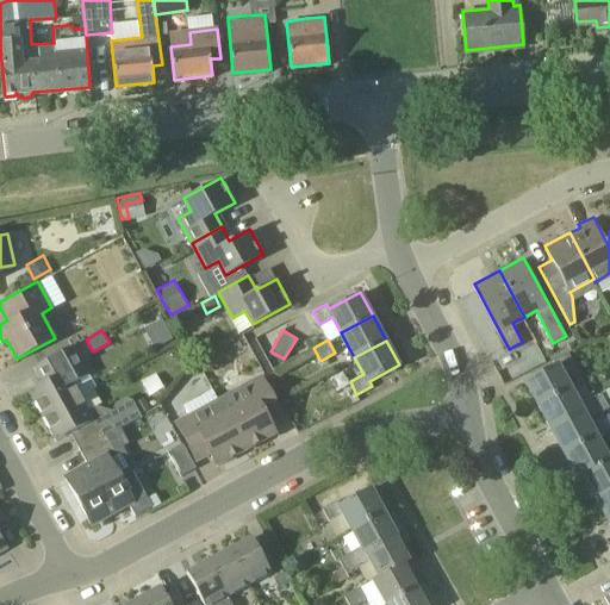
[(42,415),(80,393),(72,379),(80,374),(81,368),(69,345),(33,365),(43,381),(29,390),(42,415)]
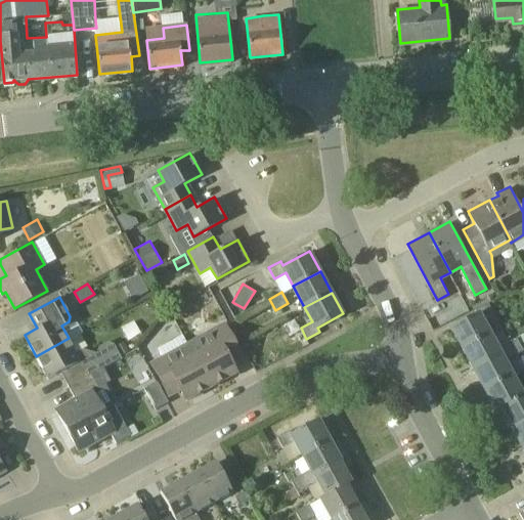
[(500,326),(493,312),(488,301),(475,307),(477,312),(451,326),(463,346),(489,332),(500,326)]
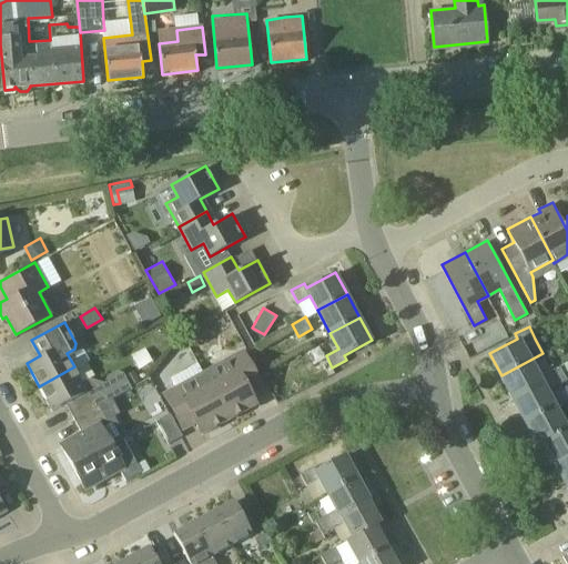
[(203,371),(229,418),(256,402),(250,391),(262,384),(243,350),(203,371)]
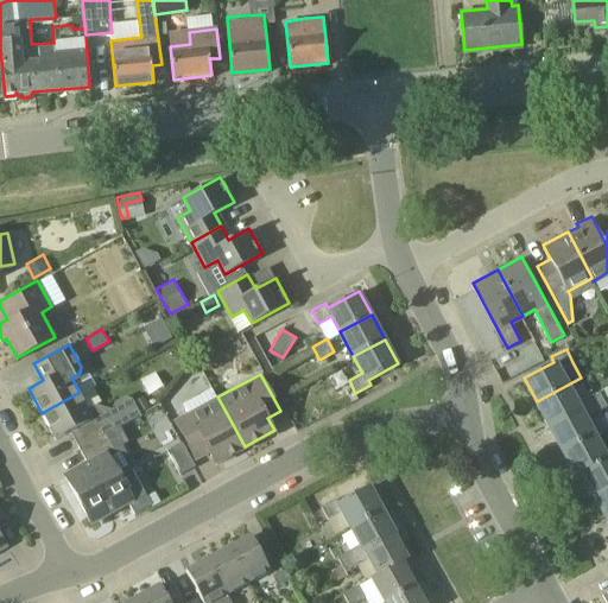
[(603,397),(607,394),(607,383),(599,389),(600,389),(577,402),(568,385),(537,401),(550,426),(603,397)]
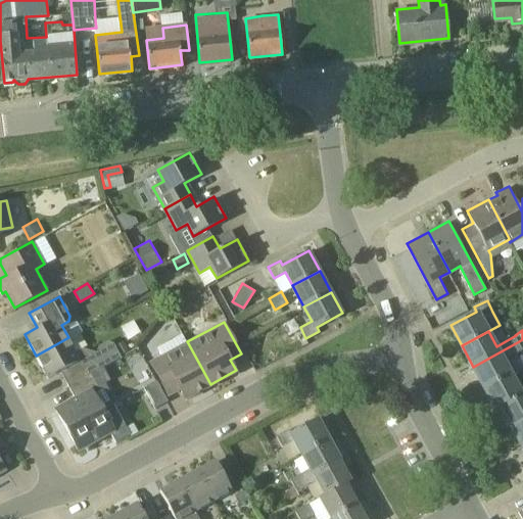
[(210,384),(187,341),(187,342),(182,332),(158,345),(163,355),(151,361),(169,392),(180,387),(186,397),(210,384)]
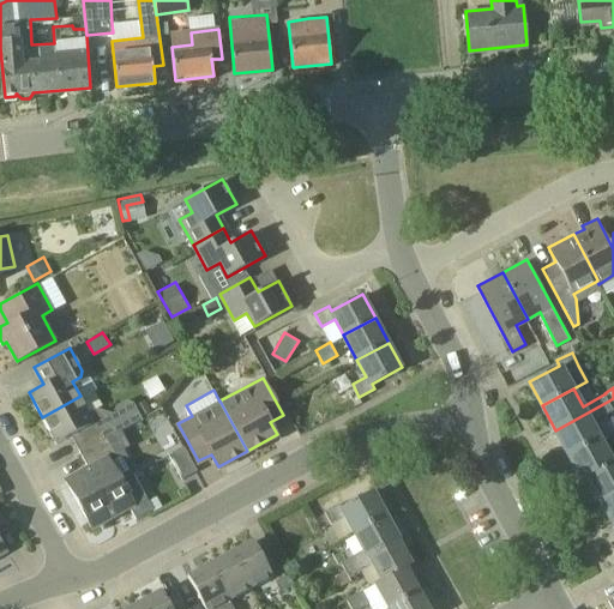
[(142,417),(133,401),(126,398),(114,404),(113,411),(102,408),(97,406),(88,411),(80,396),(42,417),(56,441),(71,434),(80,451),(108,435),(142,417)]
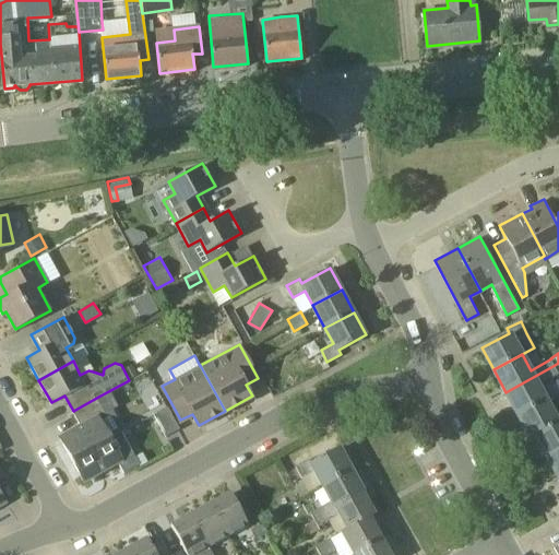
[(137,373),(132,363),(123,367),(129,377),(137,373)]
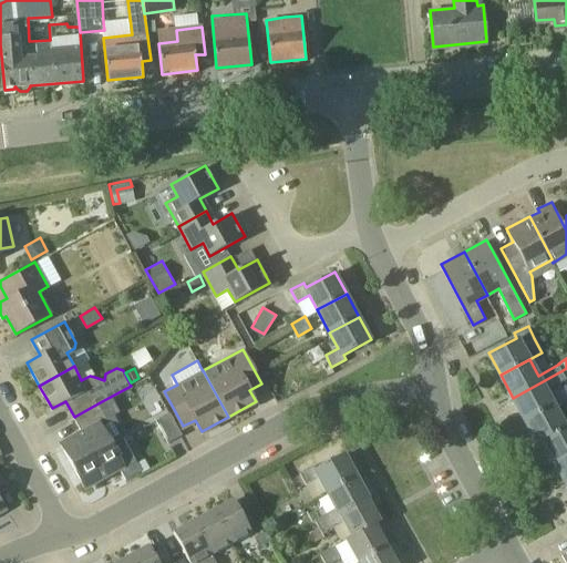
[(545,389),(566,377),(563,370),(513,398),(525,420),(554,405),(545,389)]
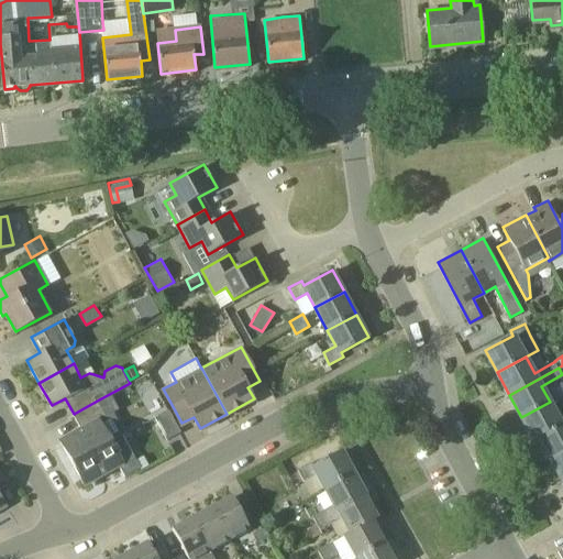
[(113,410),(107,415),(99,399),(74,414),(81,428),(59,439),(72,461),(122,434),(125,431),(113,410)]
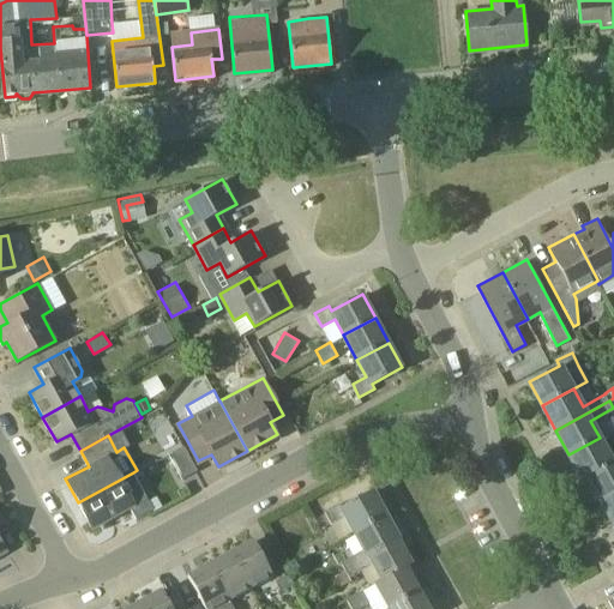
[(569,454),(575,466),(582,478),(588,476),(613,462),(600,438),(569,454)]
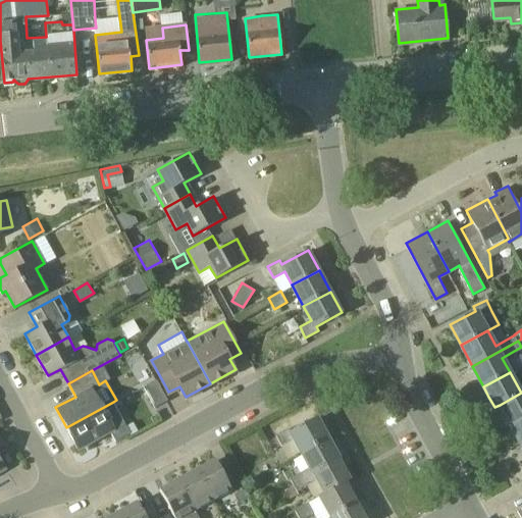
[(156,378),(144,385),(155,406),(167,399),(156,378)]
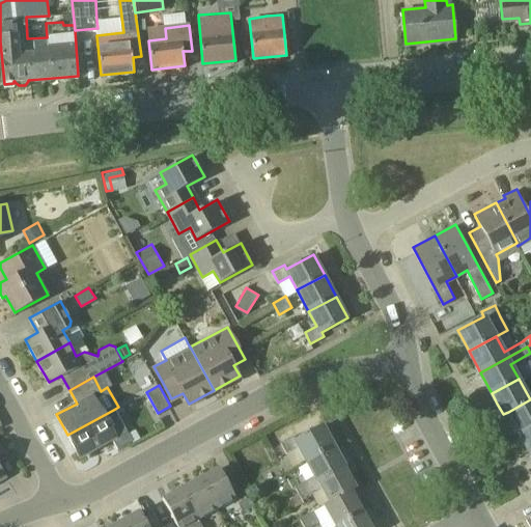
[(530,425),(530,398),(530,399),(508,412),(519,433),(530,425)]
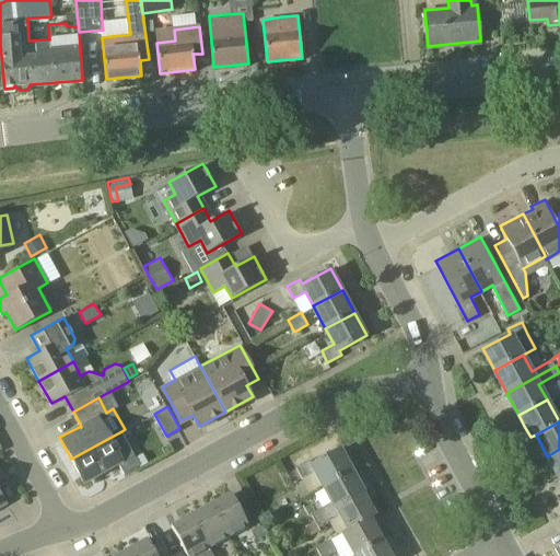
[(71,459),(83,481),(118,462),(124,473),(140,464),(130,447),(121,431),(71,459)]
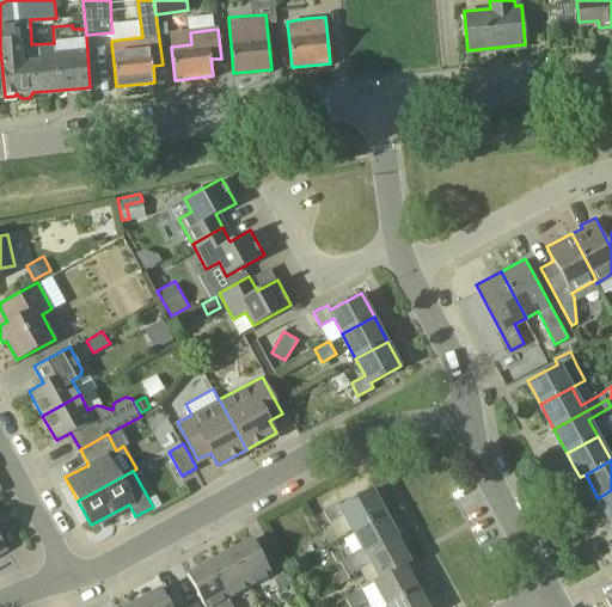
[(385,513),(371,489),(341,504),(338,500),(324,508),(330,521),(344,514),(354,529),(385,513)]
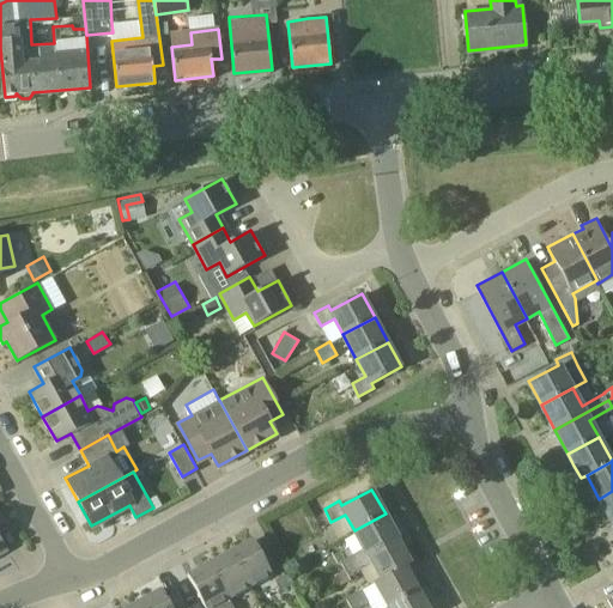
[(612,523),(612,522),(612,491),(599,499),(612,523)]
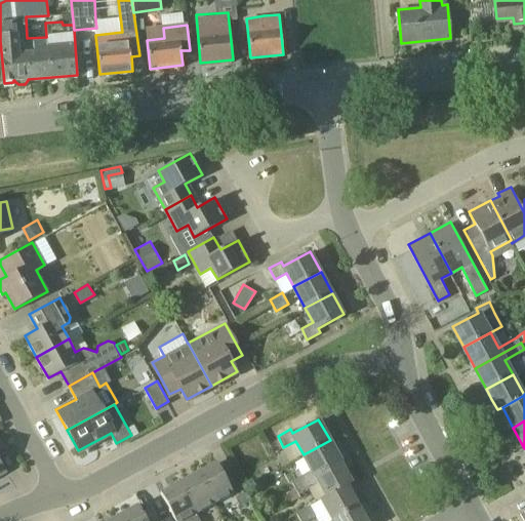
[(304,454),(311,469),(315,476),(341,461),(330,440),(304,454)]
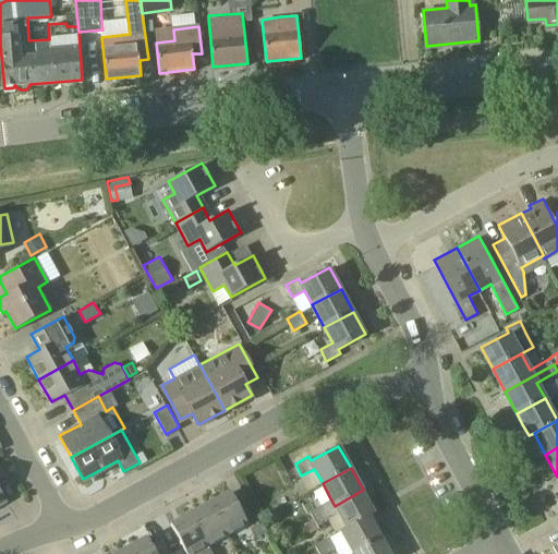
[(210,501),(228,533),(247,521),(230,490),(210,501)]
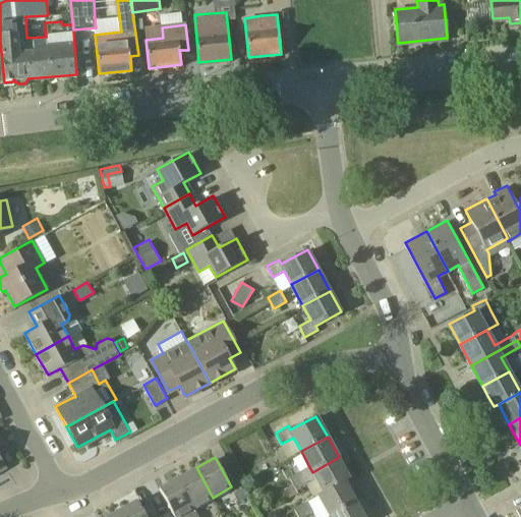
[(315,478),(323,492),(324,492),(345,480),(350,478),(339,457),(312,472),(308,465),(299,470),(306,483),(315,478)]
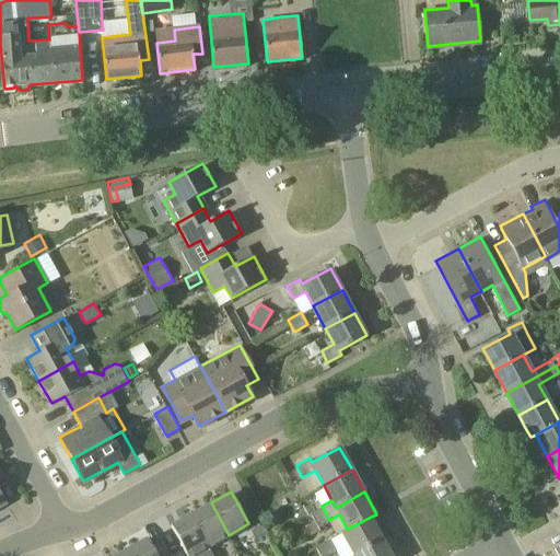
[(191,513),(209,545),(229,535),(211,502),(191,513)]
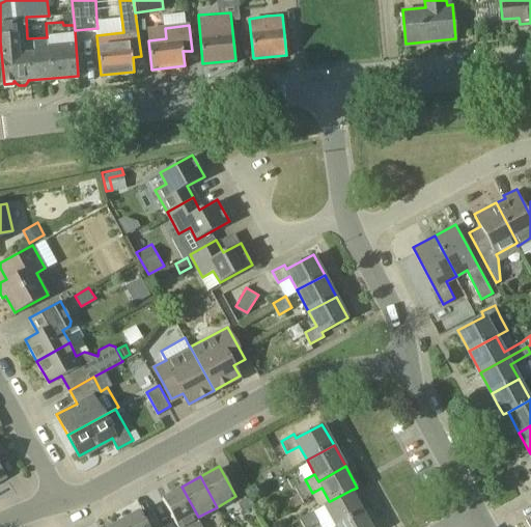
[(312,493),(305,479),(295,484),(299,492),(302,498),(312,493)]
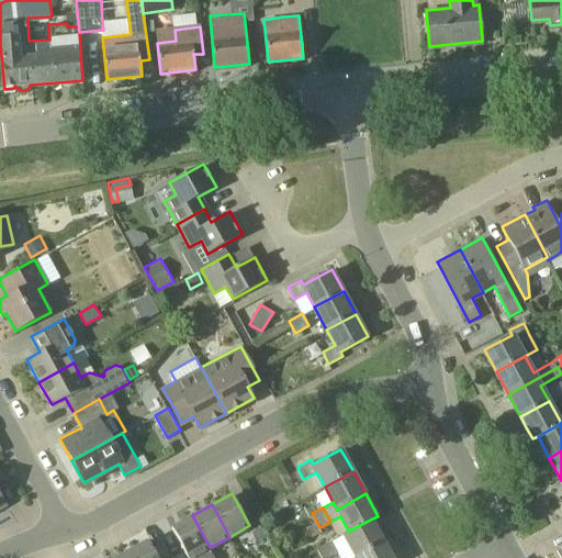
[(280,512),(273,515),(278,523),(284,520),(280,512)]
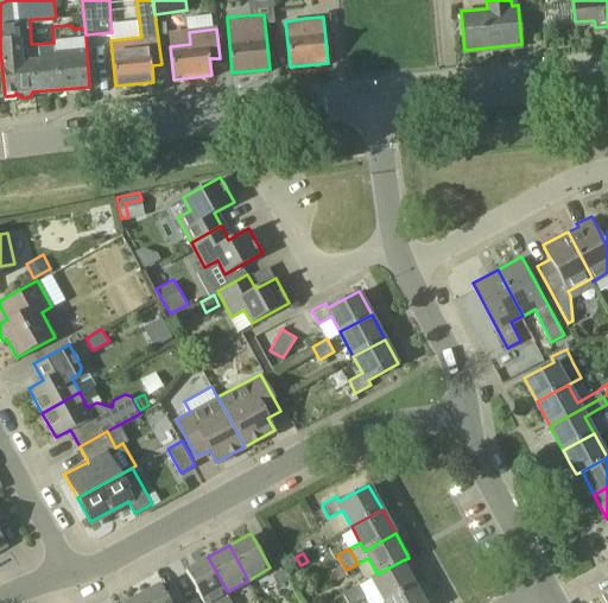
[(208,557),(187,569),(204,602),(233,602),(227,592),(227,591),(208,557)]
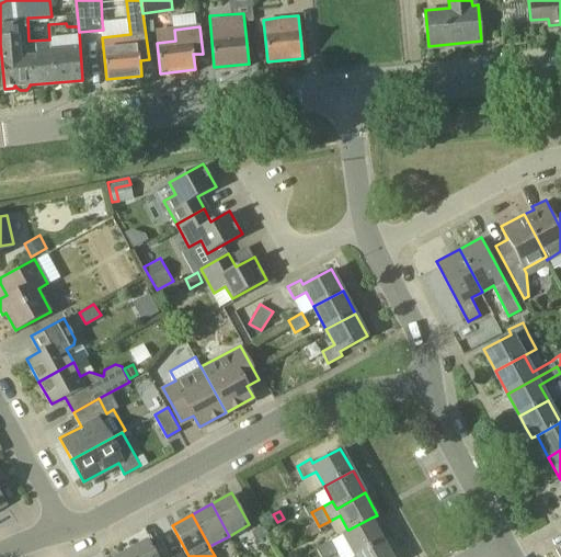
[(343,532),(343,533),(350,546),(355,555),(384,540),(371,518),(348,530),(347,530),(343,532)]
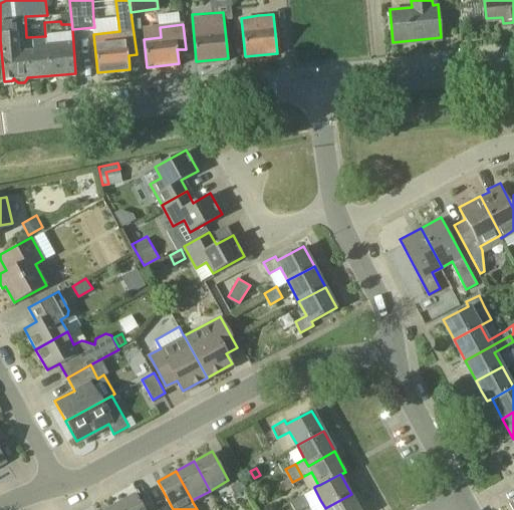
[(293,484),(292,482),(289,476),(280,481),(285,489),(293,484)]
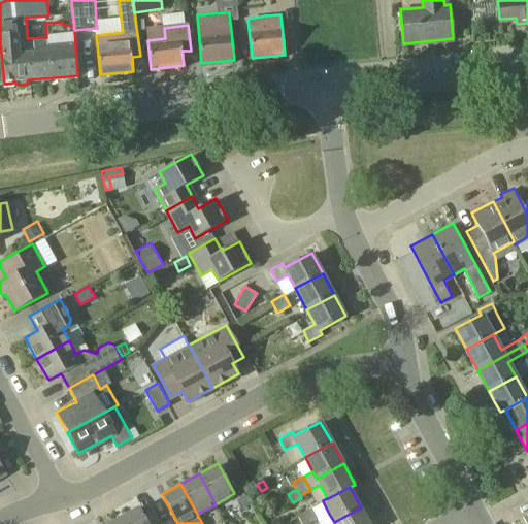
[(249,493),(237,499),(240,506),(252,501),(249,493)]
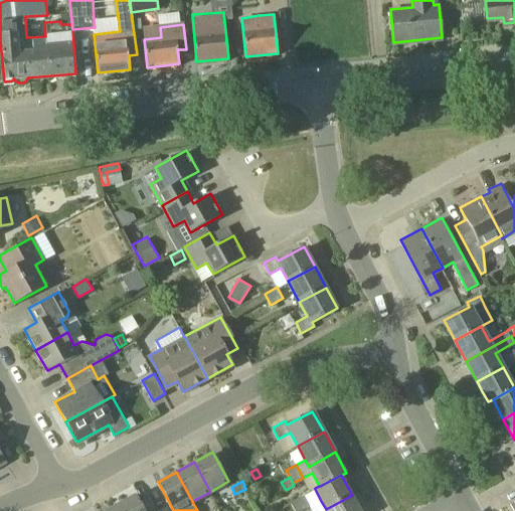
[(118,504),(121,510),(159,510),(157,507),(149,510),(145,510),(136,494),(118,504)]
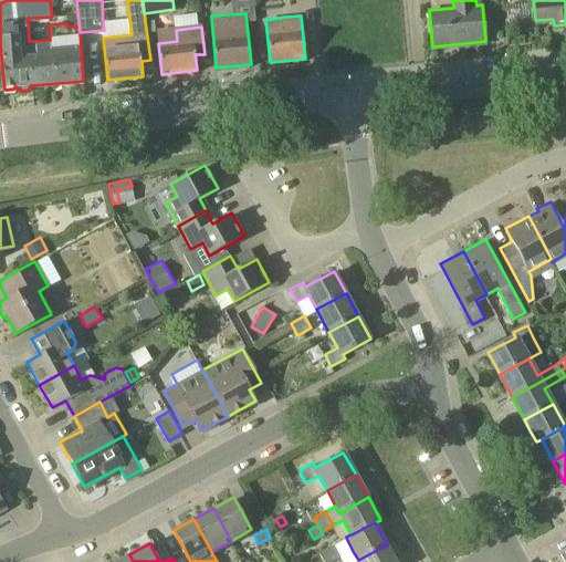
[(325,561),(327,561),(339,555),(334,543),(333,543),(320,551),(321,552),(325,561)]
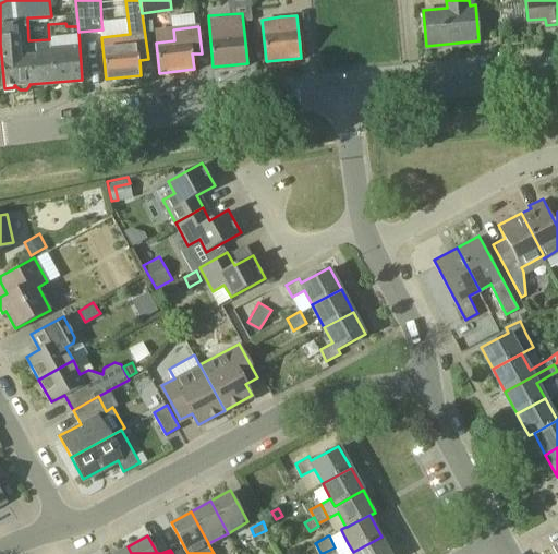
[(390,553),(381,537),(353,552),(353,553),(390,553)]
